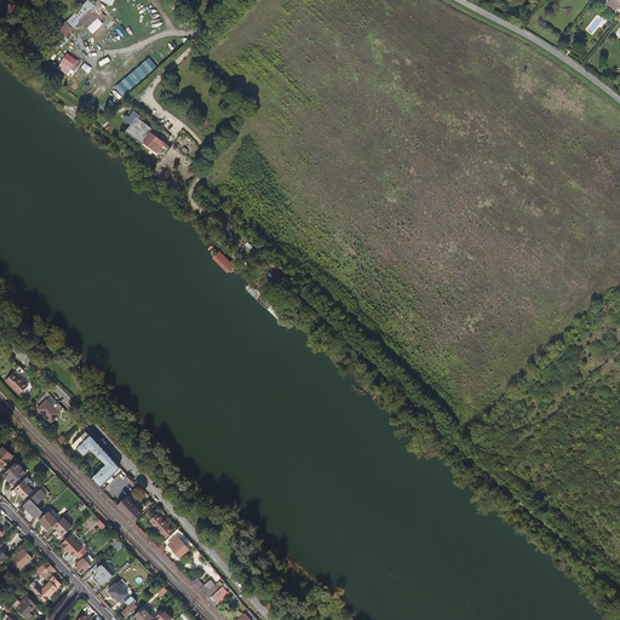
[(96,5),(91,0),(86,0),(65,21),(72,27),(79,21),(86,28),(96,17),(89,11),(96,5)]
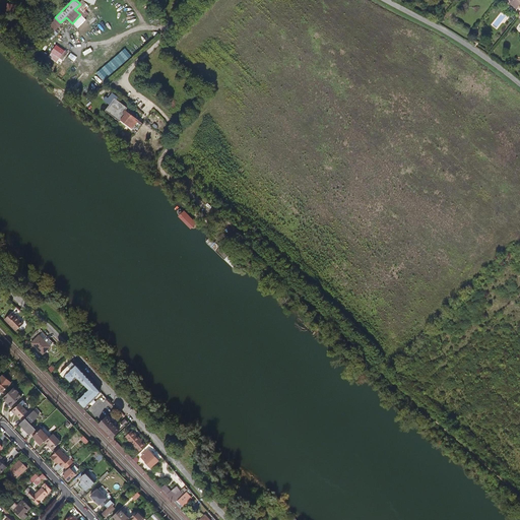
[(519,0),(509,0),(512,2),(510,4),(517,9),(519,4),(519,0)]
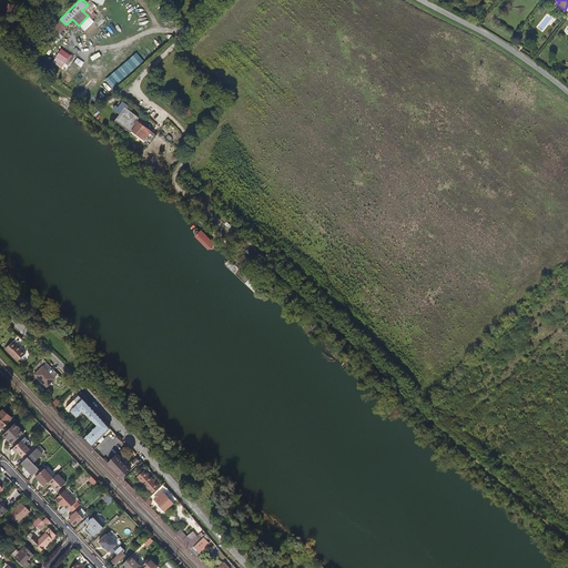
[(100,10),(92,2),(89,4),(97,12),(100,10)]
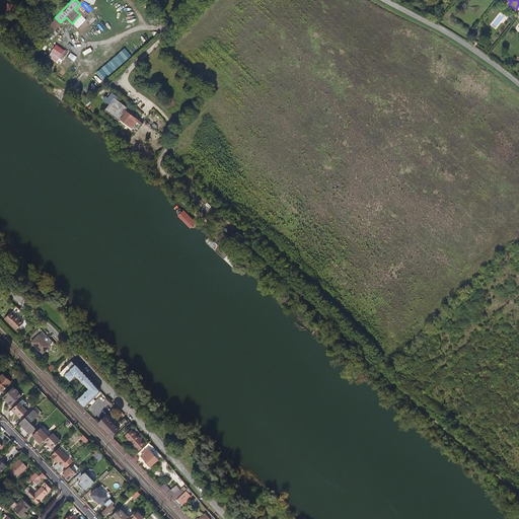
[(60,23),(53,17),(46,25),(52,32),(60,23)]
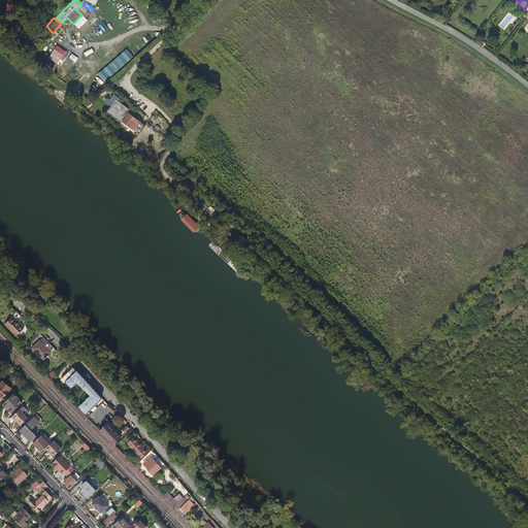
[(41,45),(45,50),(54,41),(50,37),(41,45)]
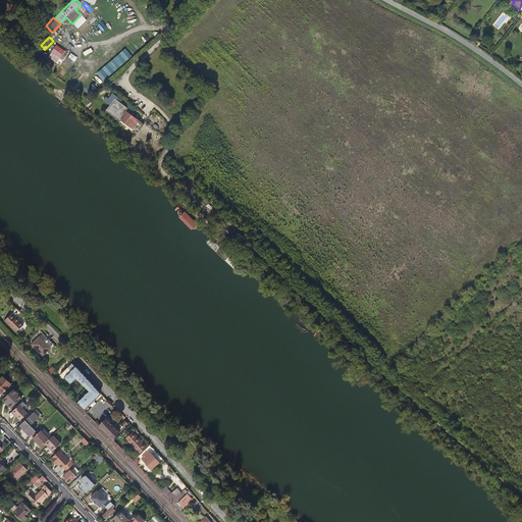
[(67,52),(56,43),(50,52),(51,52),(47,56),(57,63),(60,59),(61,60),(67,52)]
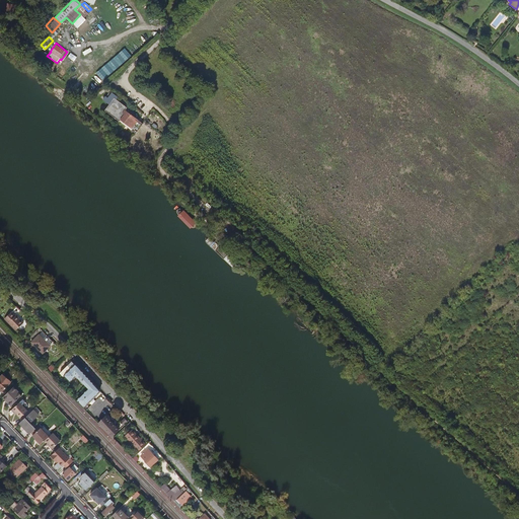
[(119,54),(105,65),(112,73),(125,62),(119,54)]
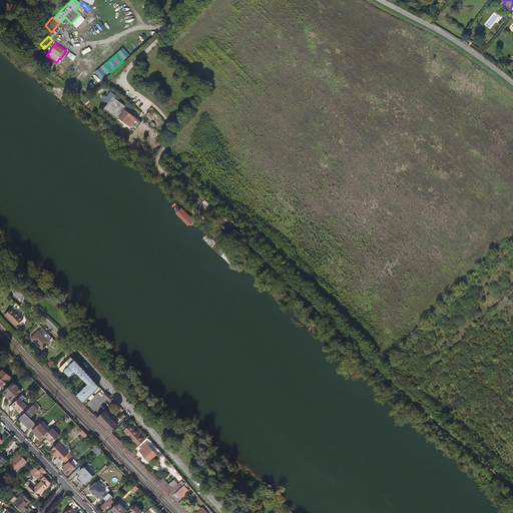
[(124,105),(111,96),(102,108),(133,132),(141,122),(122,107),(124,105)]
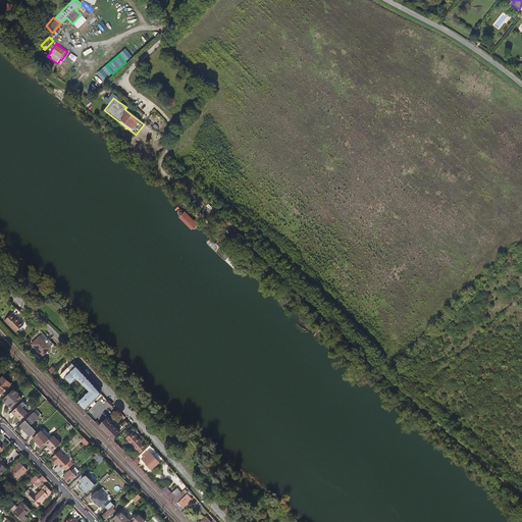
[(14,318),(10,315),(5,320),(9,324),(8,324),(16,332),(23,324),(16,317),(14,318)]
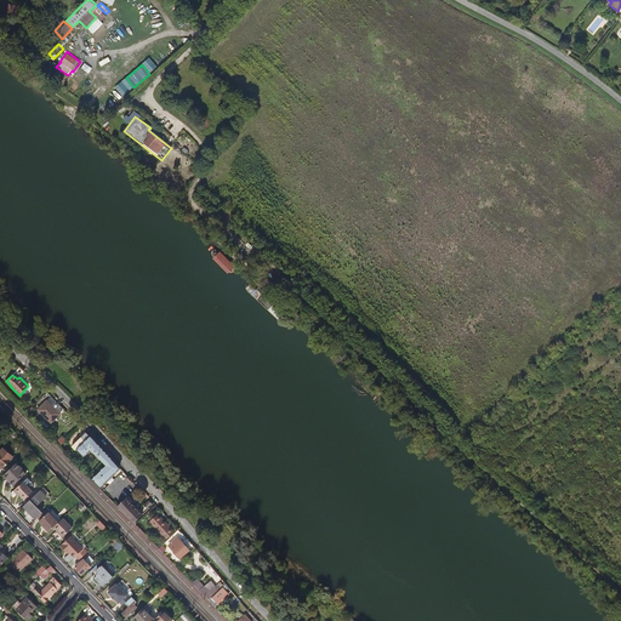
[(51,422),(61,414),(47,400),(38,409),(51,422)]
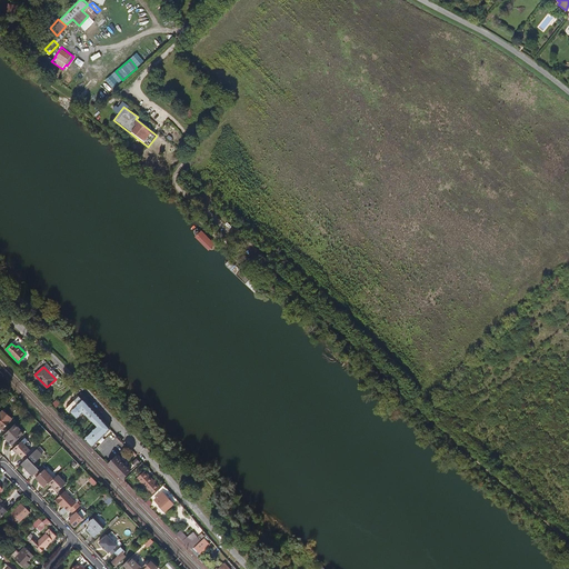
[(91,447),(110,428),(85,400),(83,399),(82,399),(79,396),(67,408),(77,418),(83,412),(97,426),(85,439),(91,447)]
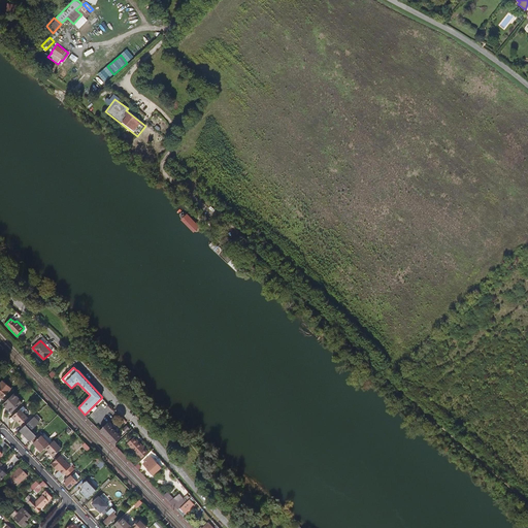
[(8,390),(0,383),(0,397),(2,399),(8,390)]
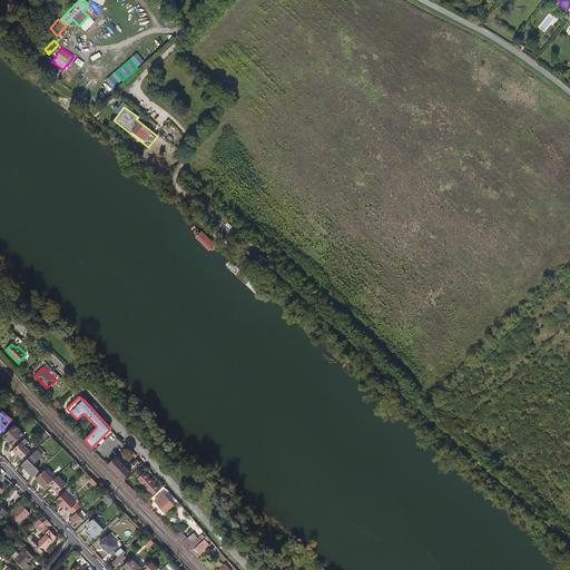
[(23,434),(15,424),(3,435),(12,444),(23,434)]
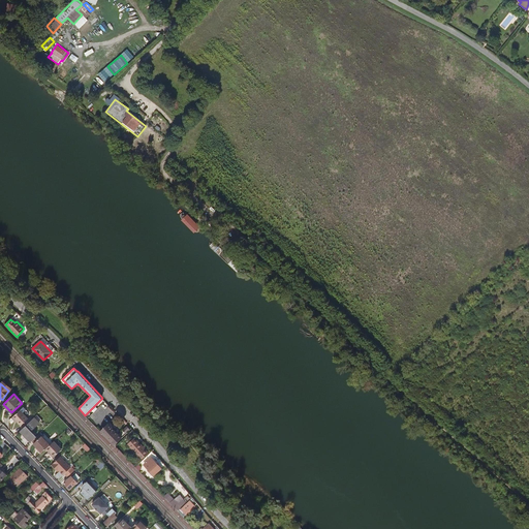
[(29,412),(24,406),(12,416),(18,421),(22,425),(28,418),(26,415),(29,412)]
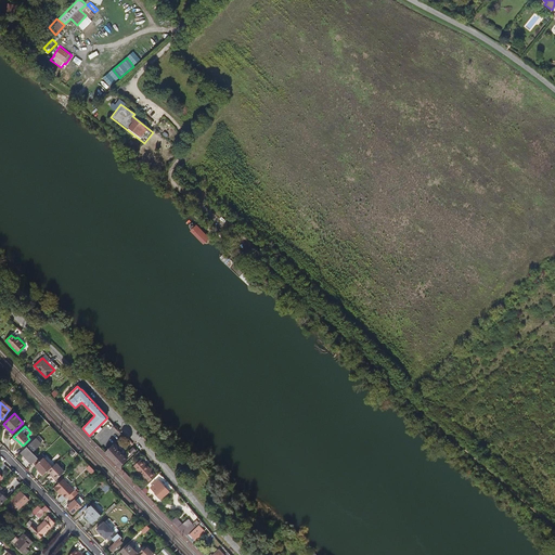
[(41,443),(36,438),(21,452),(31,464),(33,463),(38,457),(33,452),(41,443)]
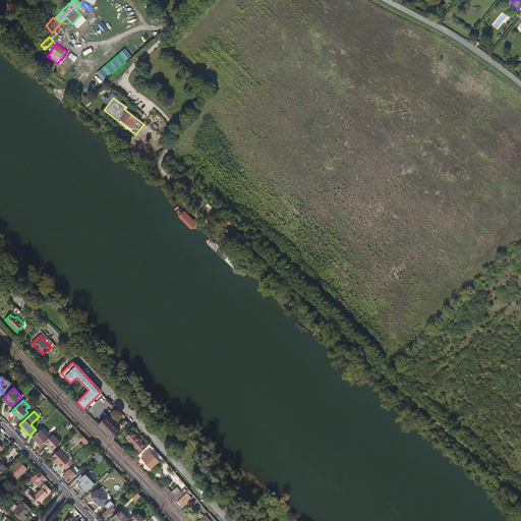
[(107,416),(100,423),(113,437),(122,427),(112,417),(110,420),(107,416)]
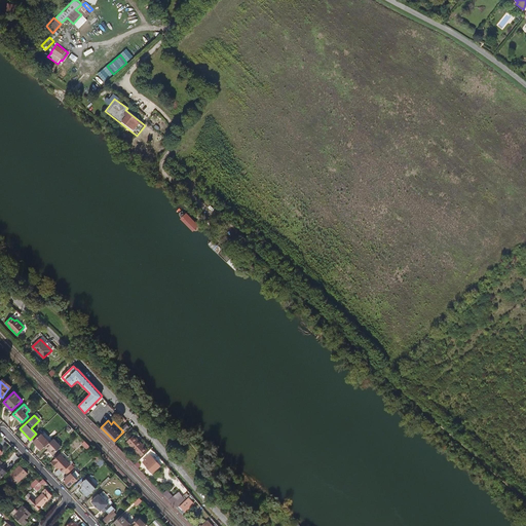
[(33,441),(41,450),(46,446),(48,443),(38,431),(36,434),(31,439),(34,441),(33,441)]
